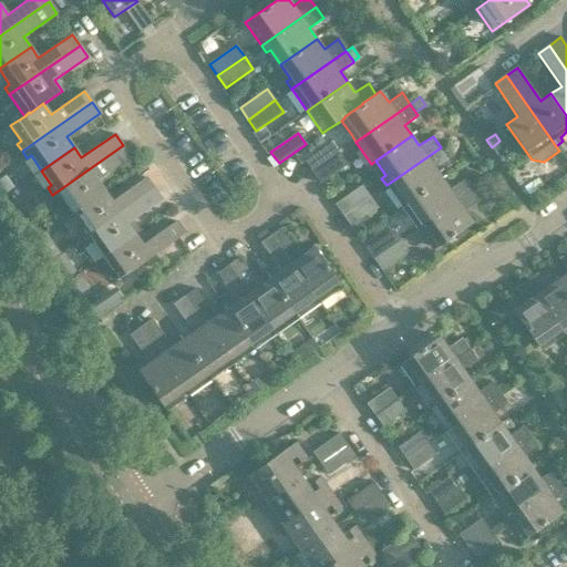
[(305,161),(312,172),(340,153),(331,142),(305,161)]
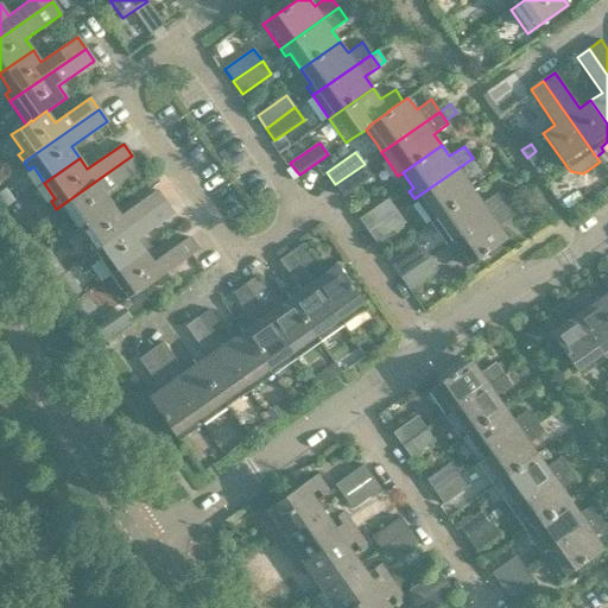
[(140,169),(132,156),(56,209),(62,216),(67,214),(77,229),(112,204),(103,194),(140,169)]
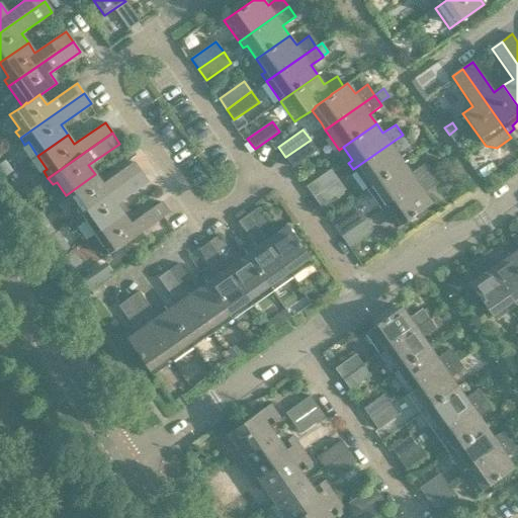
[(403,135),(353,169),(357,176),(366,189),(370,186),(404,163),(397,154),(410,145),(403,135)]
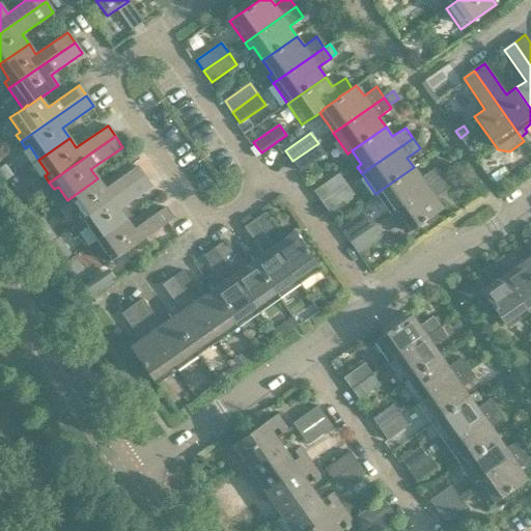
[(318,143),(292,161),(300,172),(326,155),(318,143)]
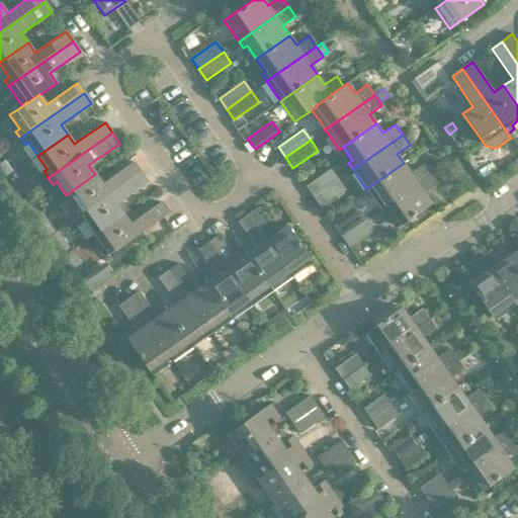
[(0,164),(0,169),(0,170),(5,176),(12,171),(5,161),(0,164)]
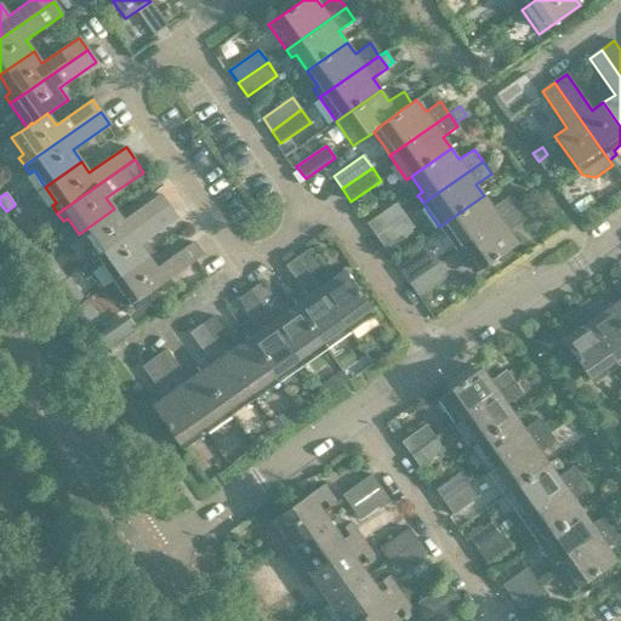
[(123,221),(114,209),(79,234),(90,250),(85,254),(91,261),(167,208),(159,194),(123,221)]
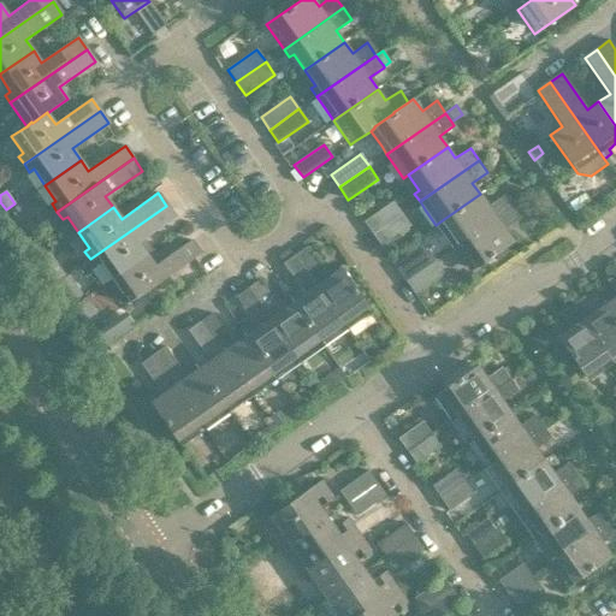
[(440,221),(436,225),(452,249),(511,207),(503,195),(489,206),(480,194),(440,221)]
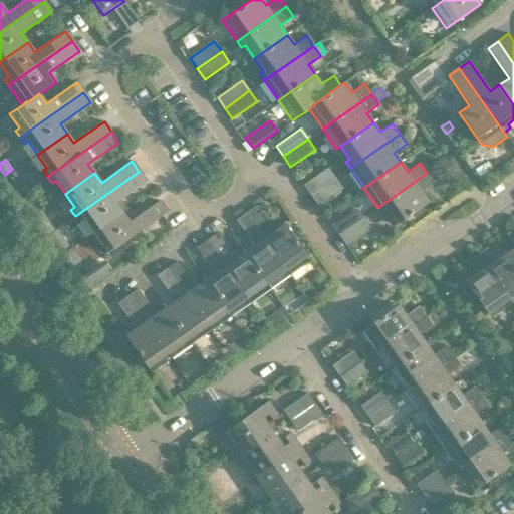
[(303,185),(311,196),(335,179),(328,168),(303,185)]
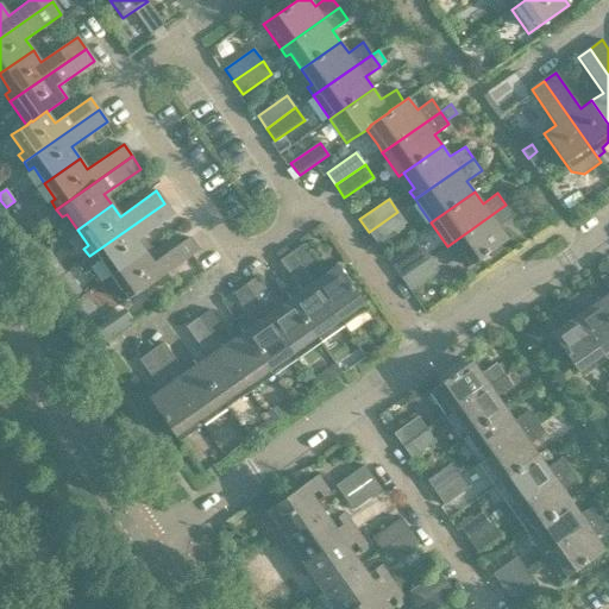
[(174,215),(164,203),(89,256),(94,264),(99,261),(110,276),(145,252),(151,249),(143,237),(174,215)]
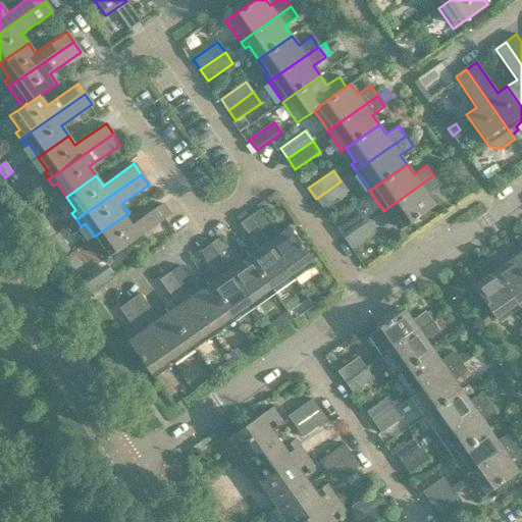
[(440,187),(433,175),(383,211),(388,217),(392,215),(402,228),(435,205),(428,195),(440,187)]
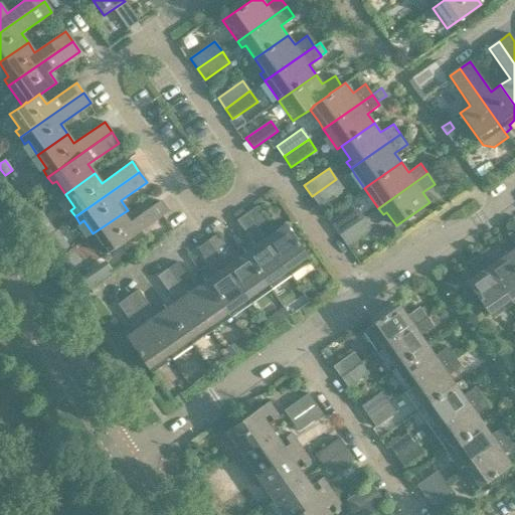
[(336,179),(312,196),(319,206),(343,189),(336,179)]
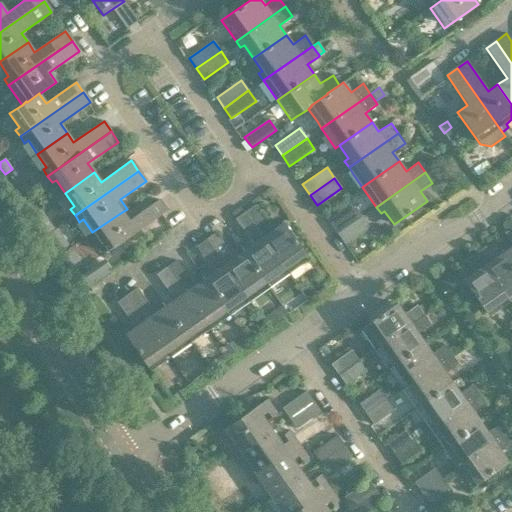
[(122,212),(92,232),(101,245),(98,248),(103,255),(106,252),(107,253),(166,211),(159,200),(128,221),(122,212)]
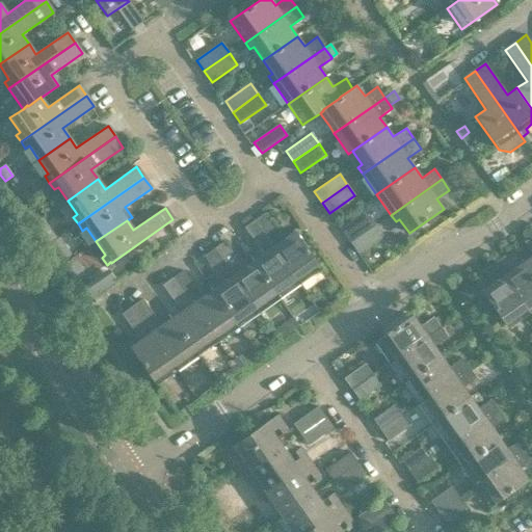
[(265,213),(255,220),(299,285),(307,280),(321,269),(318,265),(294,232),(283,239),(281,236),(281,235),(265,213)]
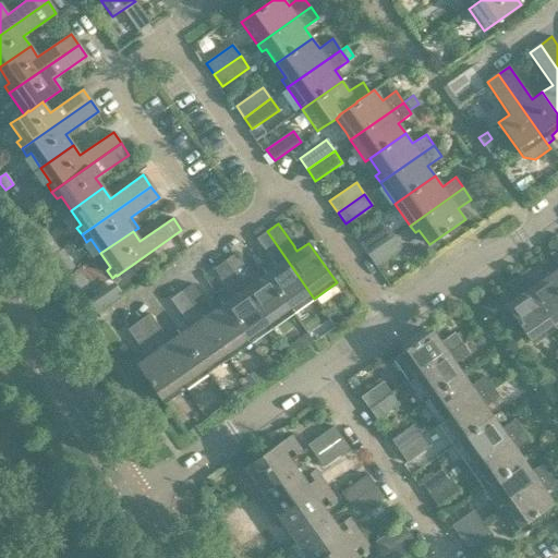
[(360,244),(367,255),(395,237),(386,226),(360,244)]
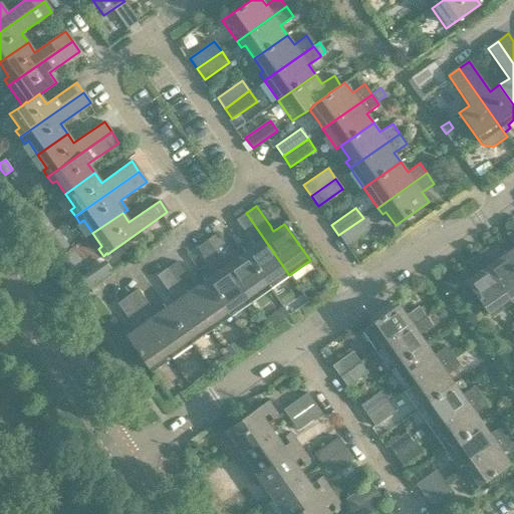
[(289,275),(246,213),(236,220),(251,242),(251,241),(254,245),(244,252),(267,285),(280,275),(283,279),(289,275)]
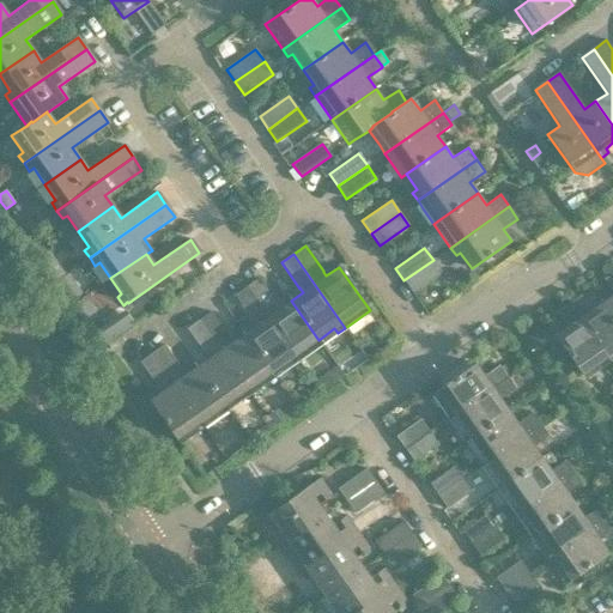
[(442,272),(434,260),(404,280),(412,292),(442,272)]
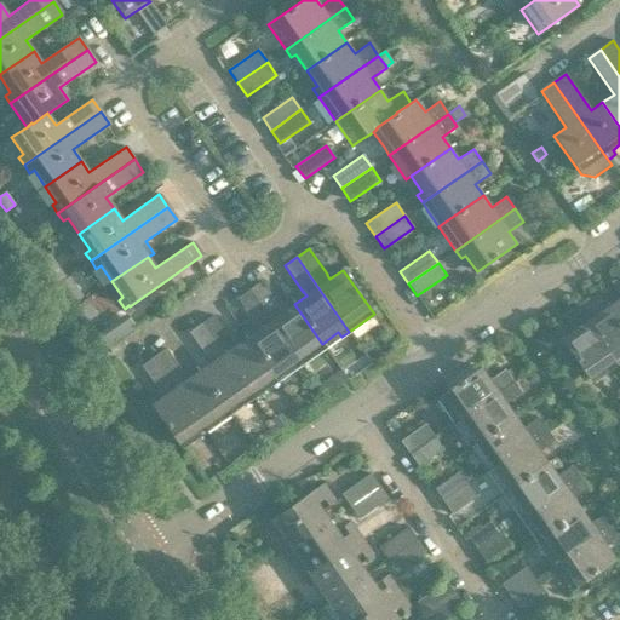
[(619,275),(610,282),(610,283),(612,283),(619,294),(619,299),(609,306),(619,321),(619,275)]
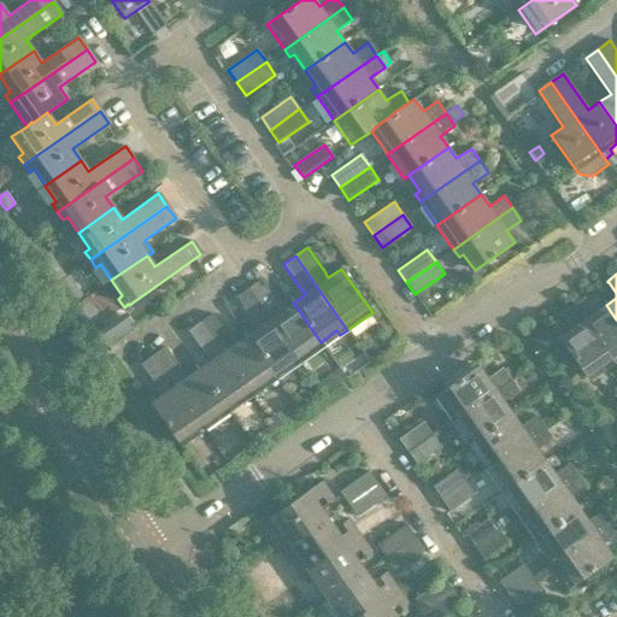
[(59,282),(65,292),(71,288),(72,281),(69,275),(59,282)]
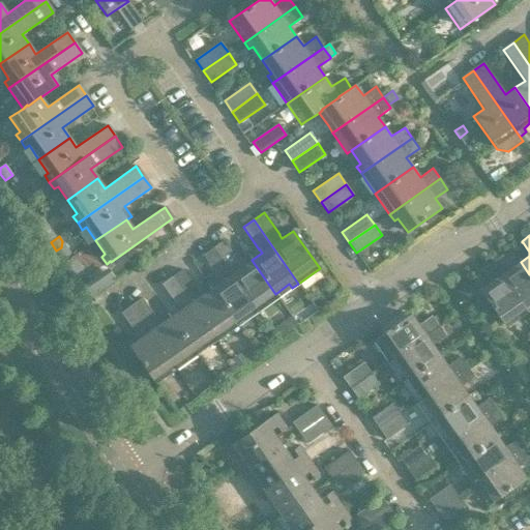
[(275,294),(252,260),(241,267),(238,264),(239,263),(224,240),(212,248),(258,312),(265,307),(262,303),(275,294)]
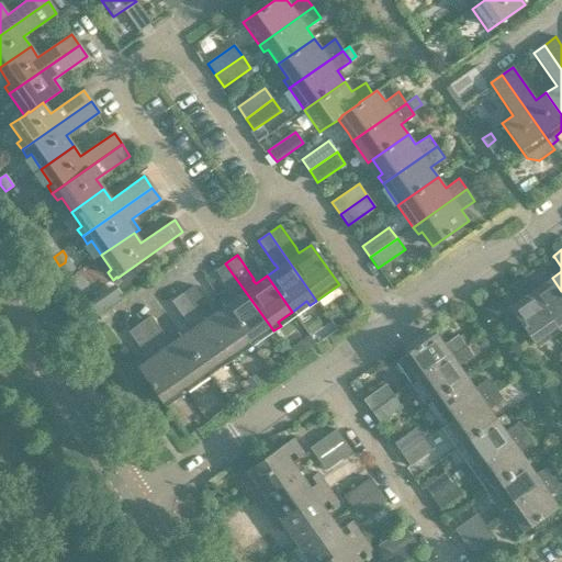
[(225,263),(214,271),(232,294),(235,298),(223,306),(249,341),(251,346),(266,336),(273,330),(225,263)]
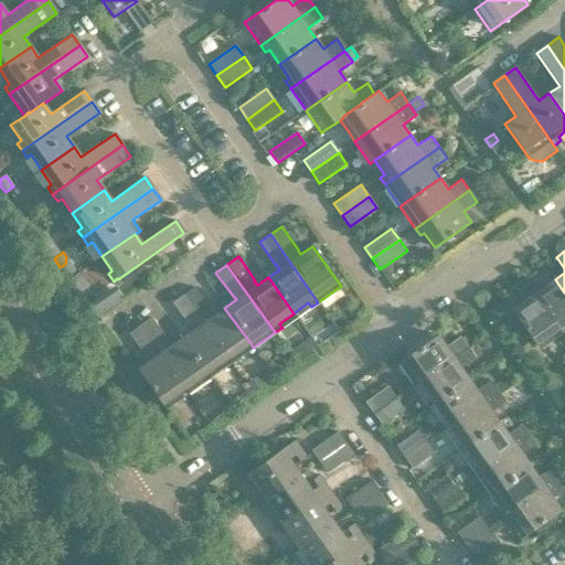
[(523,280),(562,334),(564,331),(564,292),(555,279),(544,287),(535,274),(535,273),(523,280)]
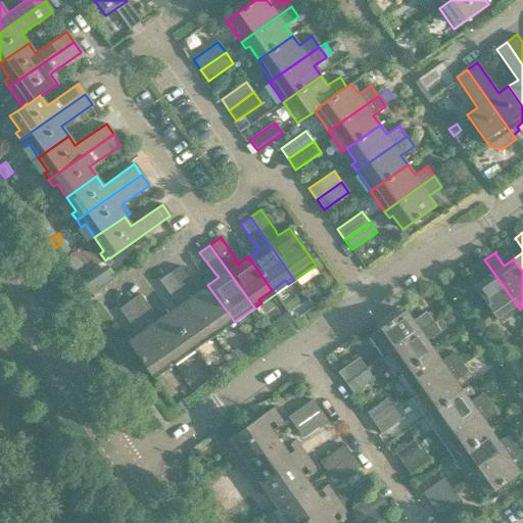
[(513,314),(520,310),(484,259),(474,267),(475,268),(476,267),(484,280),(474,287),(474,286),(473,286),(496,320),(497,320),(496,319),(510,310),(513,314)]
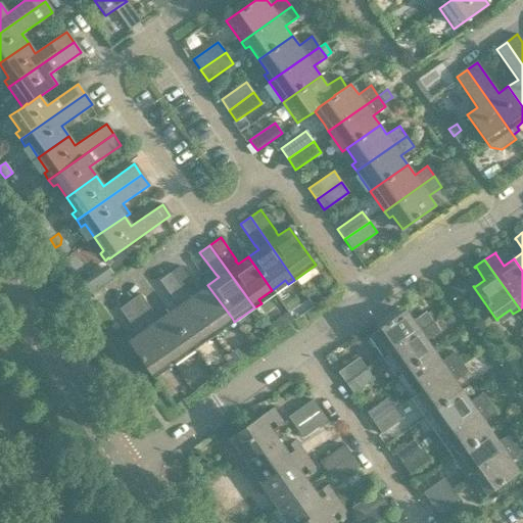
[(232,318),(207,285),(197,292),(195,289),(195,288),(180,266),(170,274),(214,336),(221,332),(218,328),(232,318)]
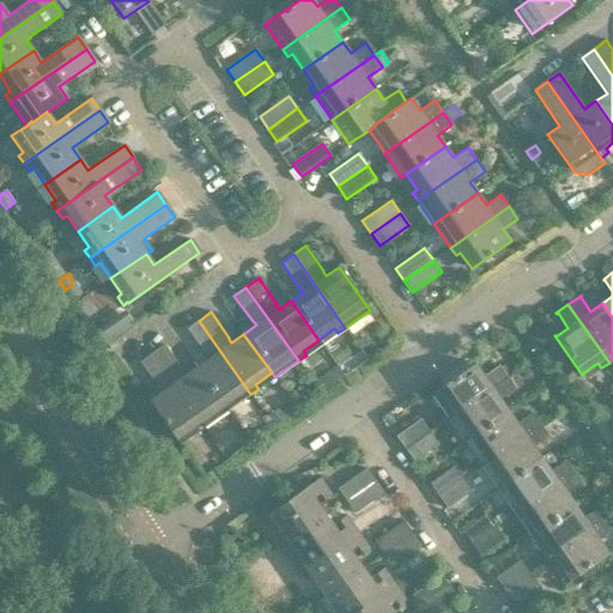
[(250,394),(199,321),(187,329),(205,354),(206,354),(208,358),(196,366),(224,406),(240,395),(243,400),(250,394)]
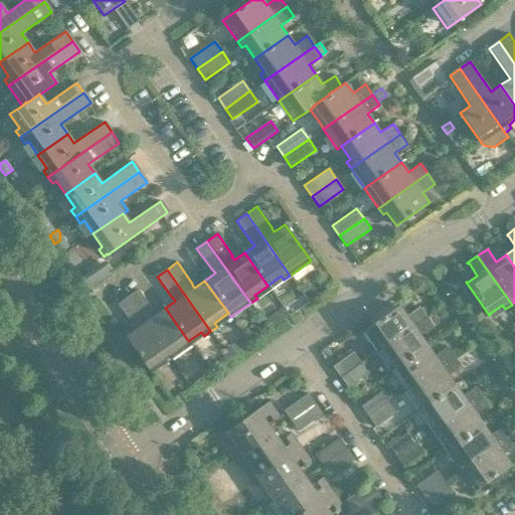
[(79,279),(78,279),(88,291),(93,287),(84,276),(79,279)]
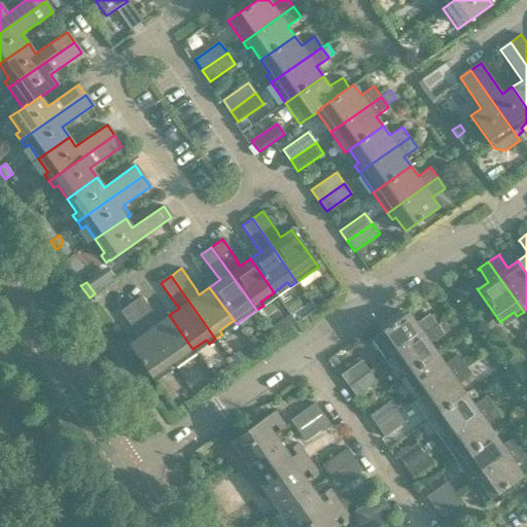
[(141,296),(131,304),(175,367),(196,353),(192,349),(169,315),(159,323),(155,319),(156,319),(141,296)]
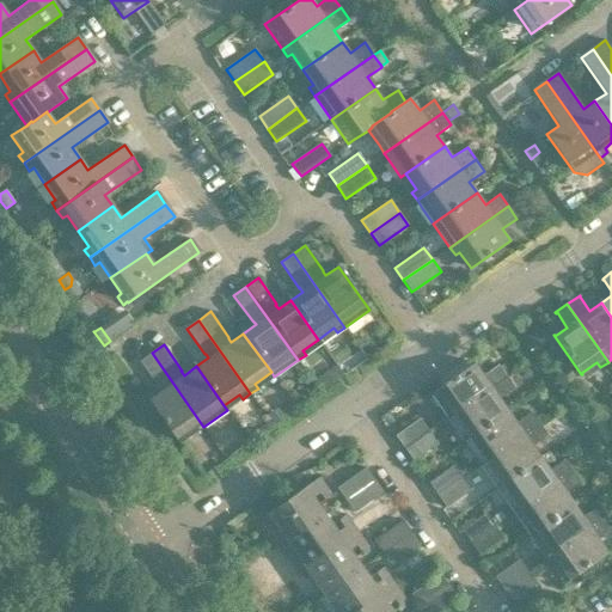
[(196,432),(203,427),(152,353),(140,361),(158,387),(161,391),(148,401),(176,439),(193,428),(196,432)]
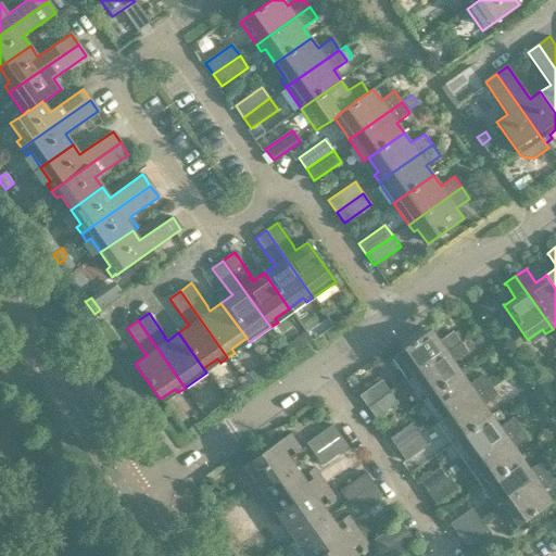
[(406,379),(459,342),(452,331),(438,341),(430,331),(431,330),(395,355),(396,355),(406,369),(402,373),(406,379)]
